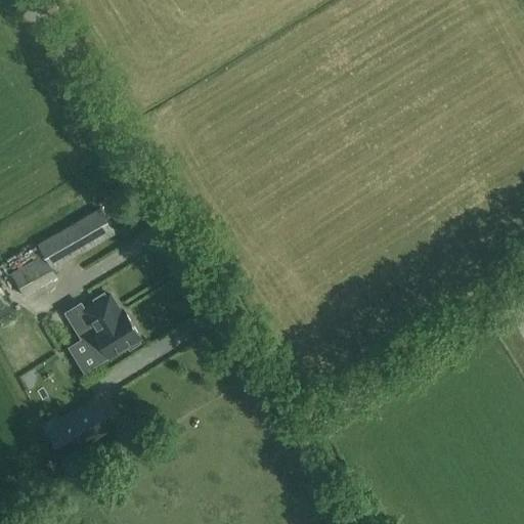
[(85,252),(116,233),(100,208),(38,244),(44,253),(53,270),(63,264),(85,252)]
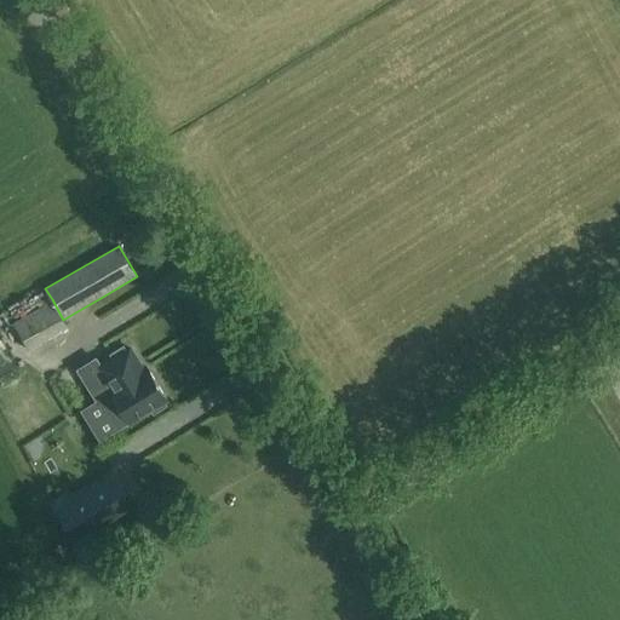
[(13,322),(29,350),(68,327),(63,320),(52,299),(13,322)]
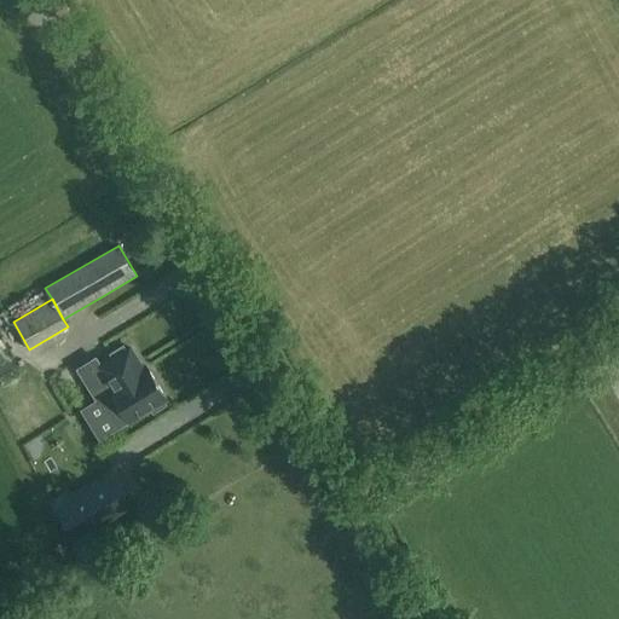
[(128,368),(138,360),(129,347),(126,350),(123,345),(111,353),(114,358),(102,365),(97,357),(77,368),(98,400),(102,398),(102,397),(134,376),(128,368)]
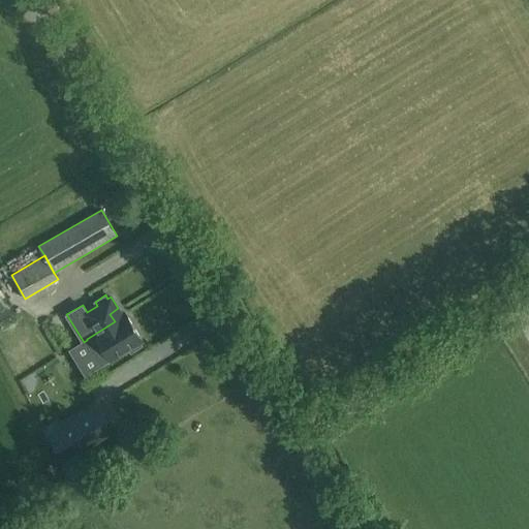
[(123,316),(118,308),(110,314),(115,321),(87,339),(87,340),(102,364),(128,348),(131,351),(142,345),(139,341),(143,339),(126,314),(123,316)]
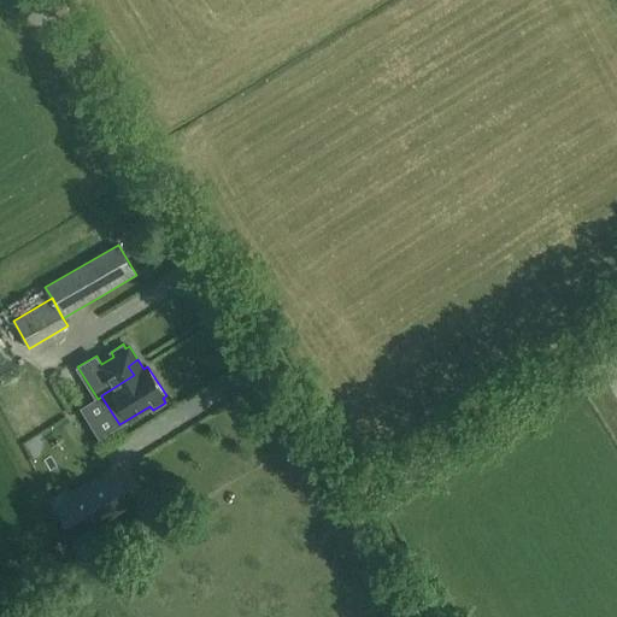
[(60,509),(76,535),(115,511),(98,485),(60,509)]
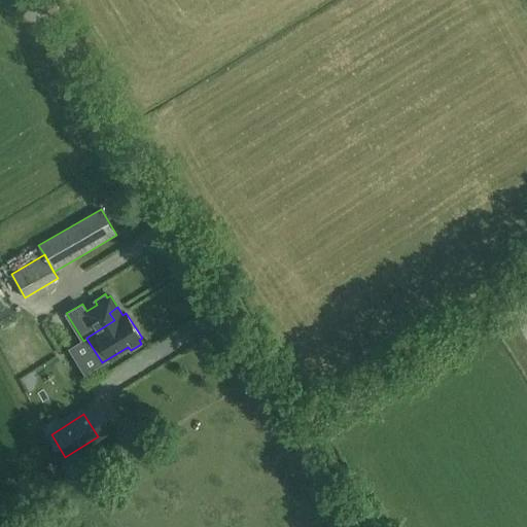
All buildings are outlined.
